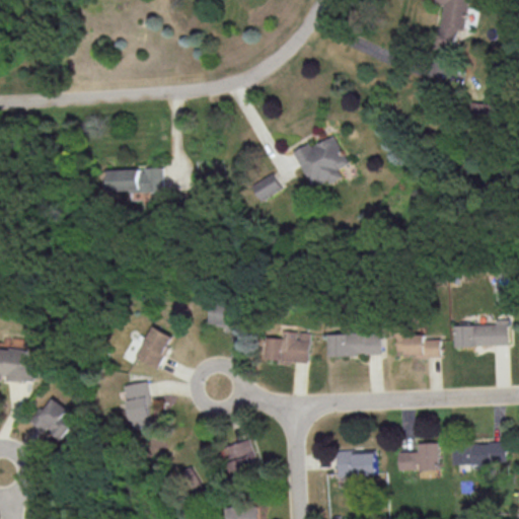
[(437,44),(455,46),(457,27),(466,29),(469,0),(436,0),(436,2),(442,3),(437,44)]
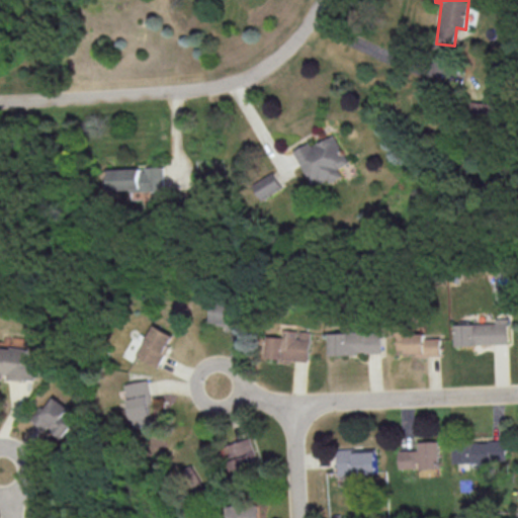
[(347,163),(333,135),(311,146),(309,142),(292,151),(311,185),(326,178),(329,183),(341,177),(337,168),(347,163)]
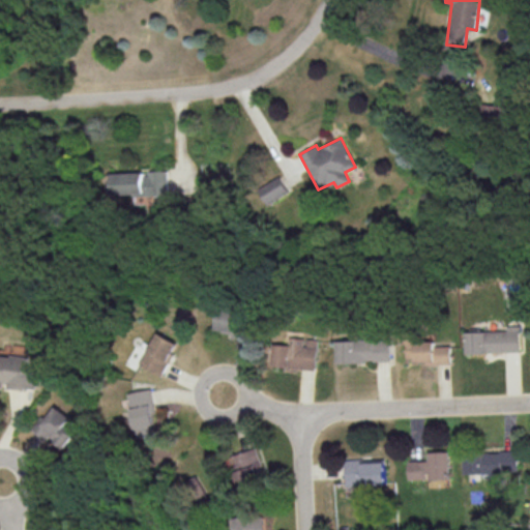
[(168,194),(168,170),(149,170),(149,172),(113,173),(113,196),(168,194)]
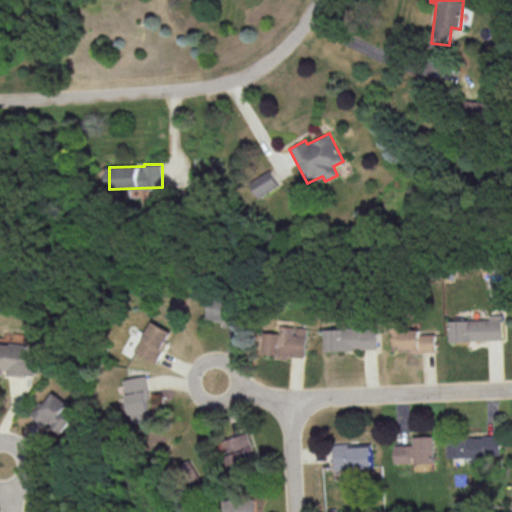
[(249,181),(258,197),(278,185),(269,170),(249,181)]
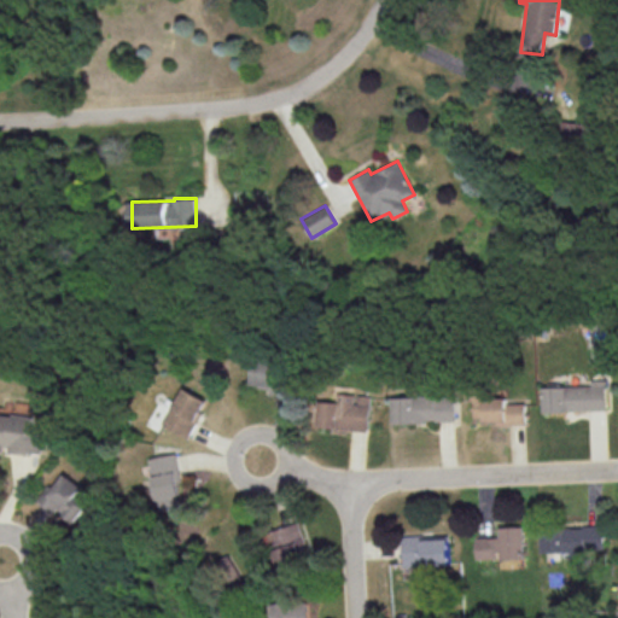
[(605,379),(592,379),(592,385),(542,386),(543,410),(606,409),(605,379)]
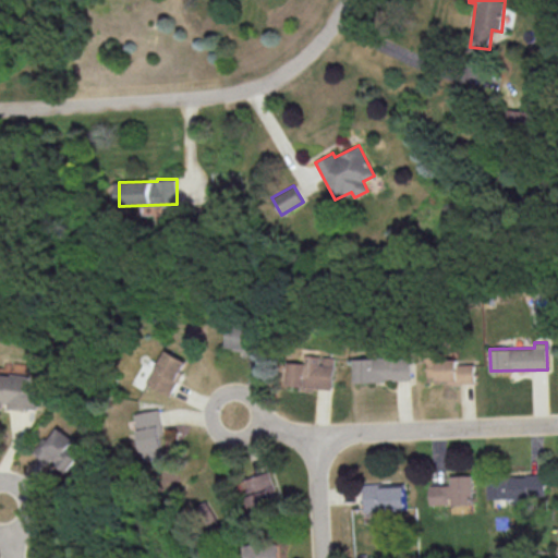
[(173,395),(189,360),(166,350),(150,385),(173,395)]
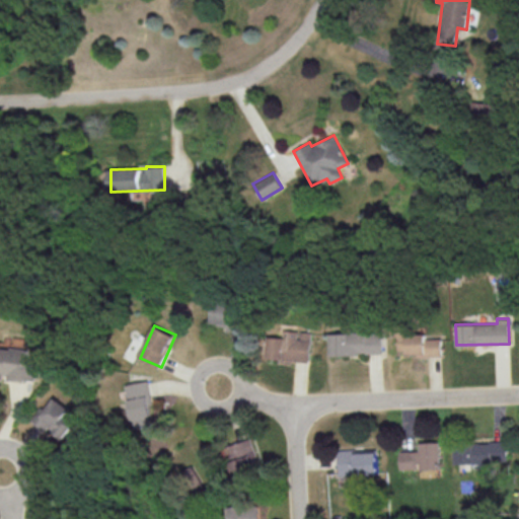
[(308,362),(311,332),(284,329),(283,338),(268,336),(266,358),(308,362)]
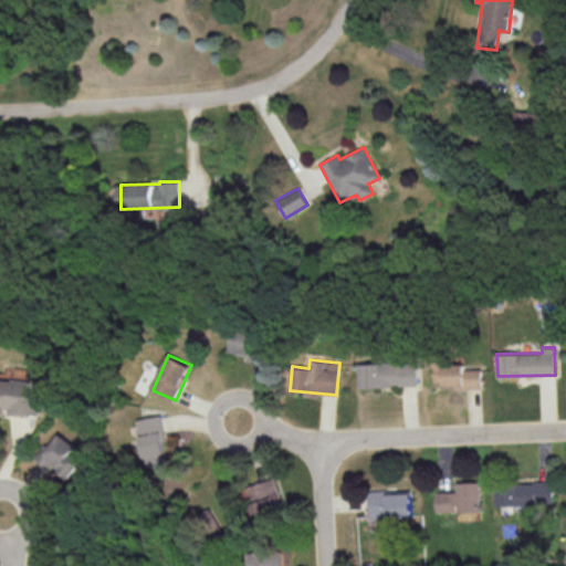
[(359,364),(359,387),(416,385),(415,362),(359,364)]
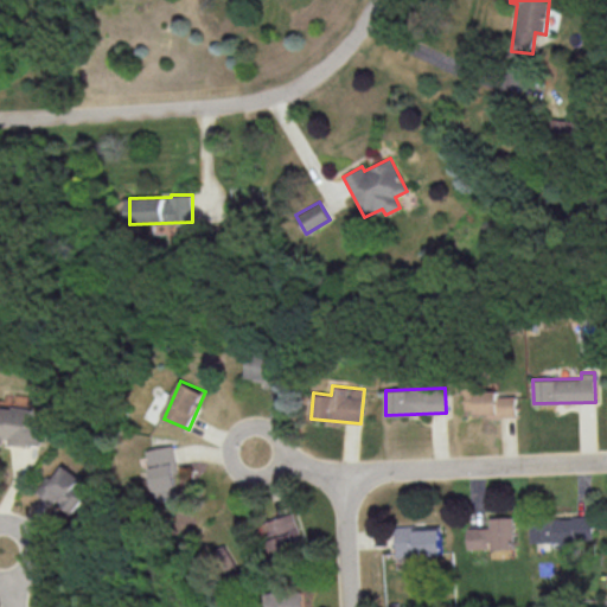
[(465,415),(516,414),(516,395),(498,396),(498,390),(465,391),(465,415)]
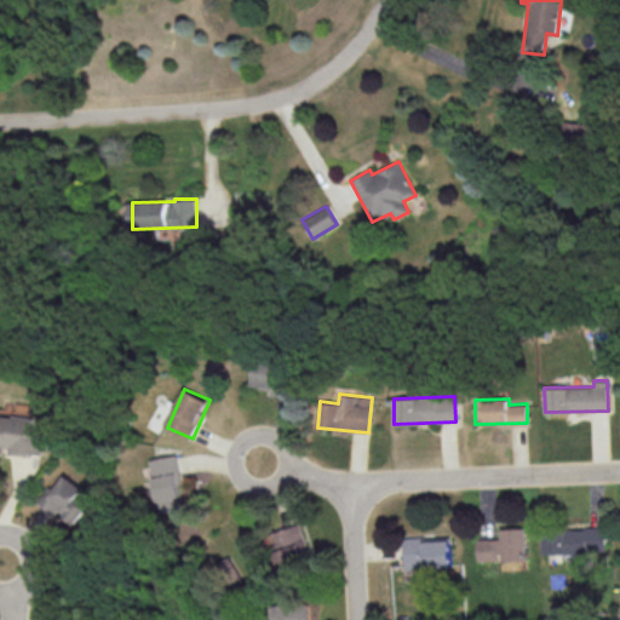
[(0,453),(9,454),(10,452),(45,457),(49,434),(34,431),(35,419),(0,413),(0,453)]
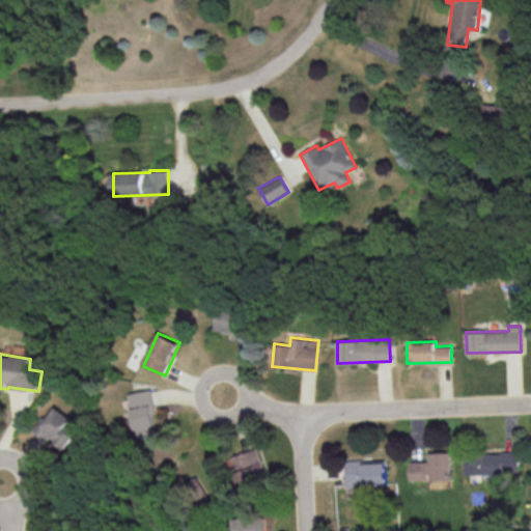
[(138,428),(160,424),(152,389),(131,393),(138,428)]
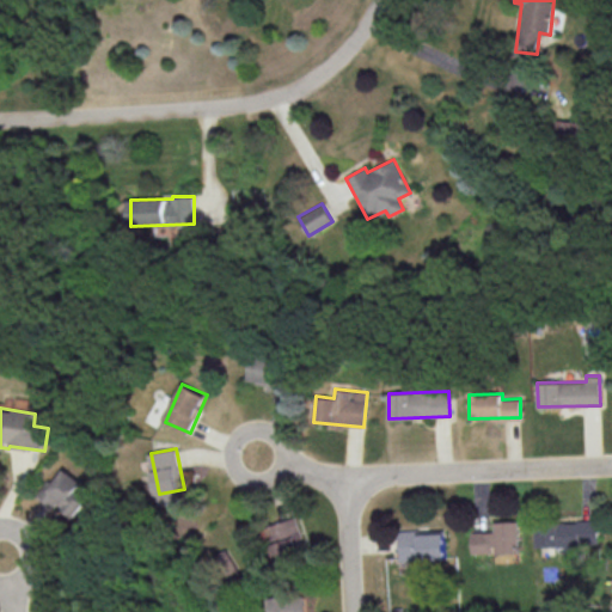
[(55,508),(60,503),(75,516),(96,491),(66,467),(42,497),(55,508)]
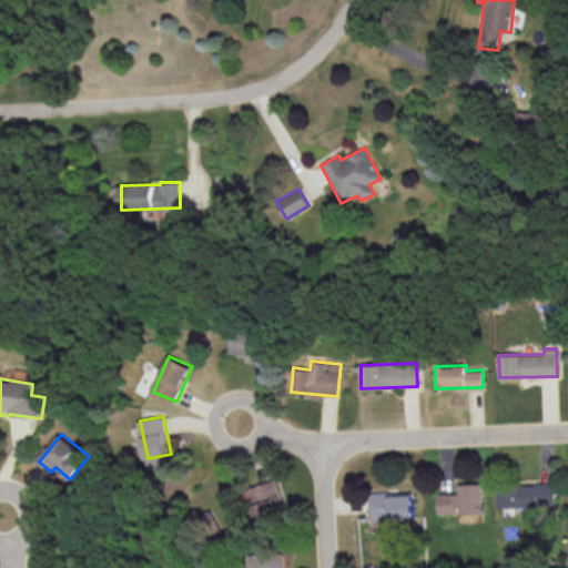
[(247,505),(253,503),(259,520),(286,510),(275,479),(243,490),(247,505)]
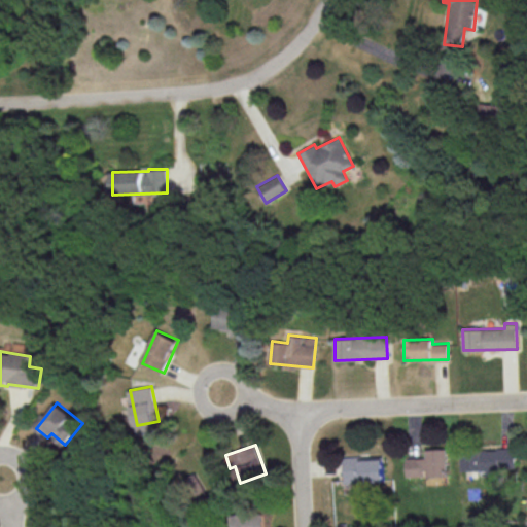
[(427,457),(407,458),(407,477),(449,476),(448,448),(427,449),(427,457)]
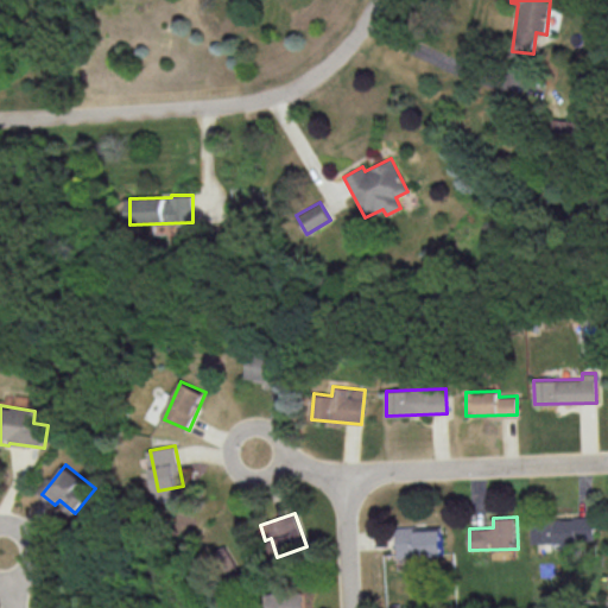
[(595,542),(594,517),(533,519),(534,544),(595,542)]
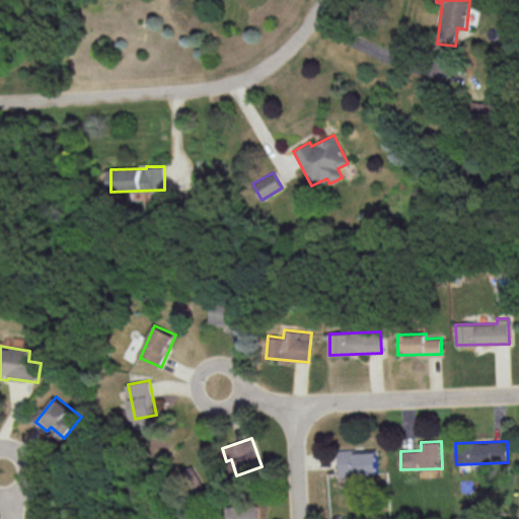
[(379,474),(378,449),(340,450),(341,475),(379,474)]
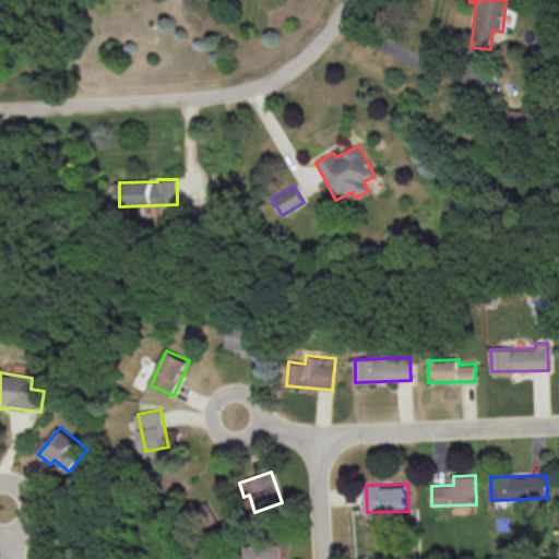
[(246,545),(246,558),(280,558),(280,544),(246,545)]
